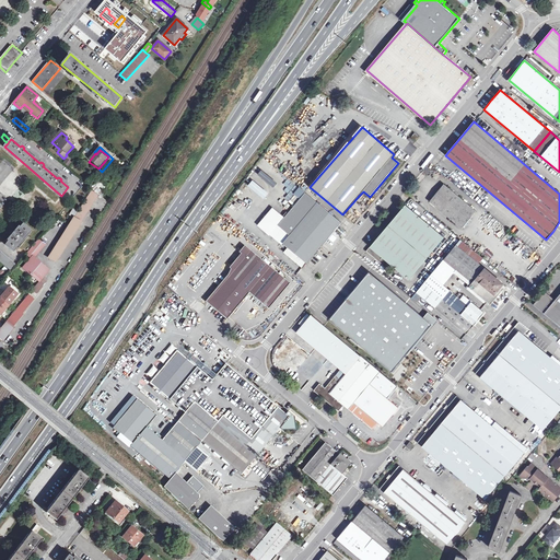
[(258,174),(273,187),(278,183),(263,170),(258,174)]
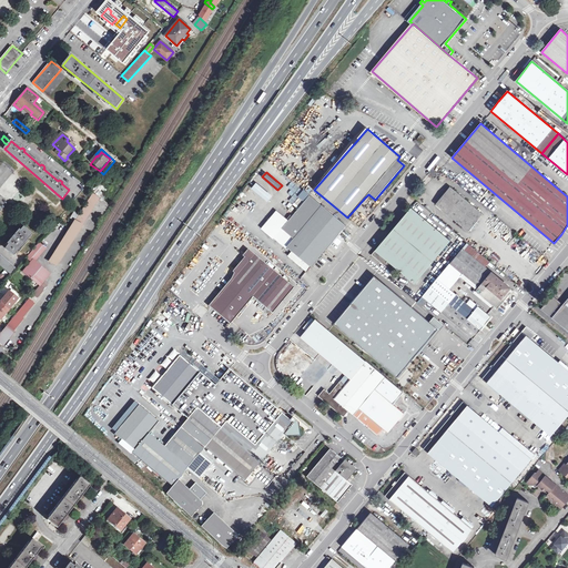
[(89,189),(110,206),(112,204),(110,201),(110,200),(104,195),(104,194),(101,192),(102,191),(101,190),(103,188),(102,186),(103,184),(98,180),(89,189)]
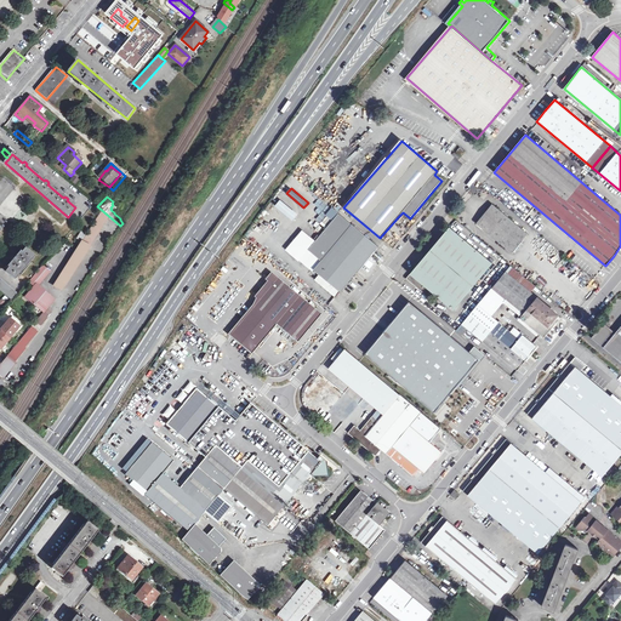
[(275,205),(294,220),(298,214),(280,199),(275,205)]
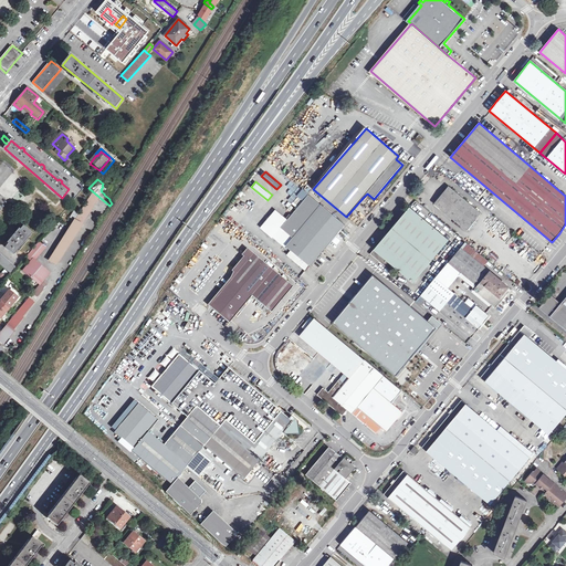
[(449,186),(435,203),(467,230),(481,213),(449,186)]
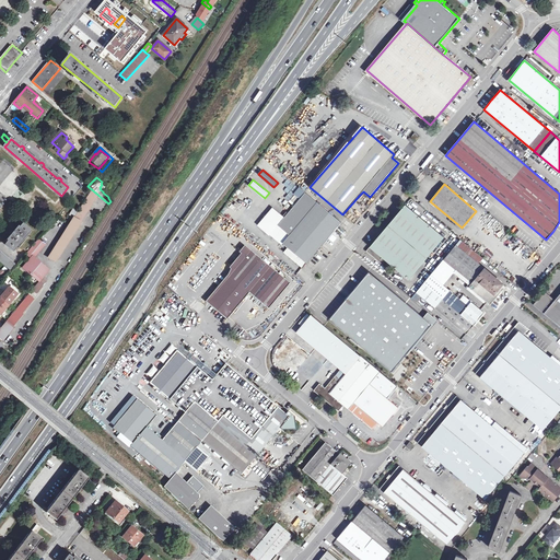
[(49,259),(56,263),(97,196),(92,191),(90,195),(85,200),(80,210),(77,216),(76,217),(49,259)]
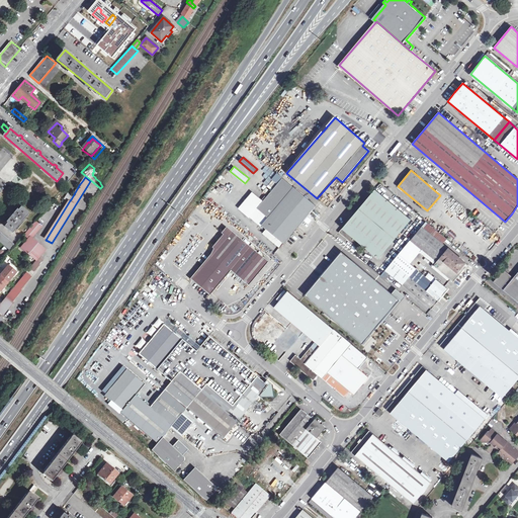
[(293,187),(282,178),(279,182),(290,191),(293,187)]
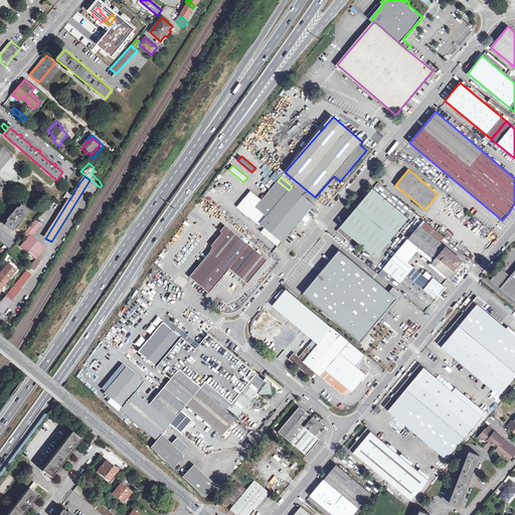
[(289,190),(278,181),(255,207),(267,216),(261,224),(282,242),(294,228),(314,204),(292,186),(289,190)]
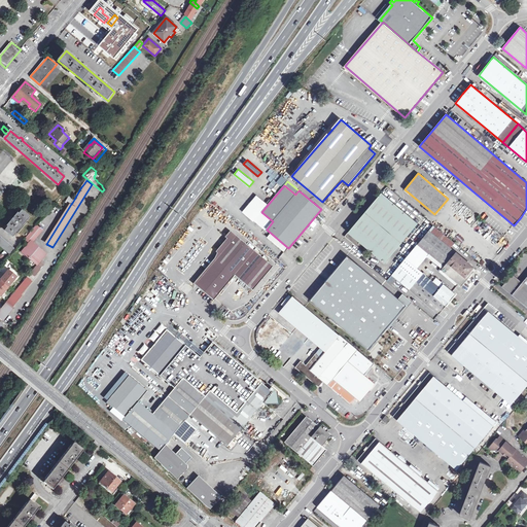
[(382,192),(364,213),(344,236),(363,253),(367,249),(383,261),(399,242),(417,222),(382,192)]
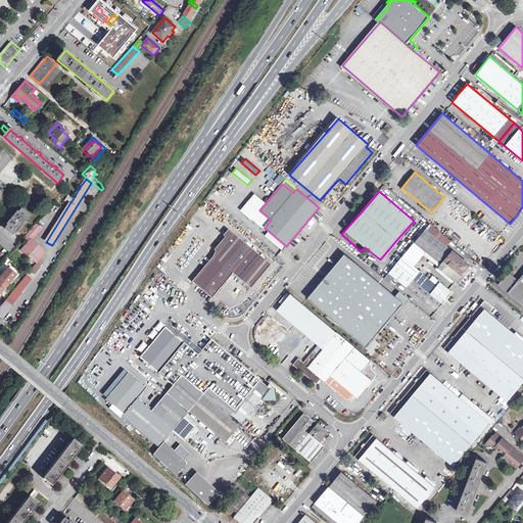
[(31,216),(22,208),(19,211),(18,210),(10,220),(7,224),(9,225),(6,228),(14,235),(31,216)]
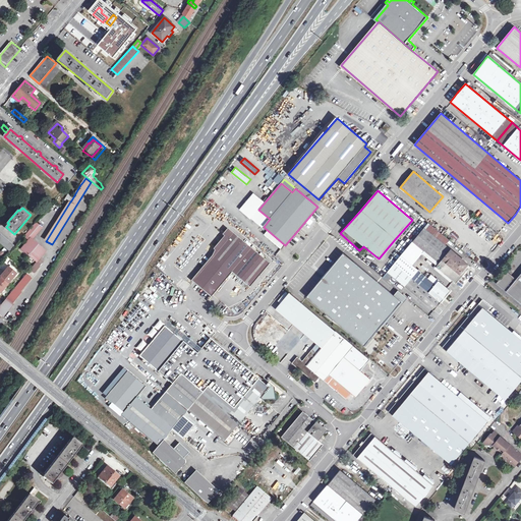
[(445,245),(449,240),(428,223),(424,228),(445,245)]
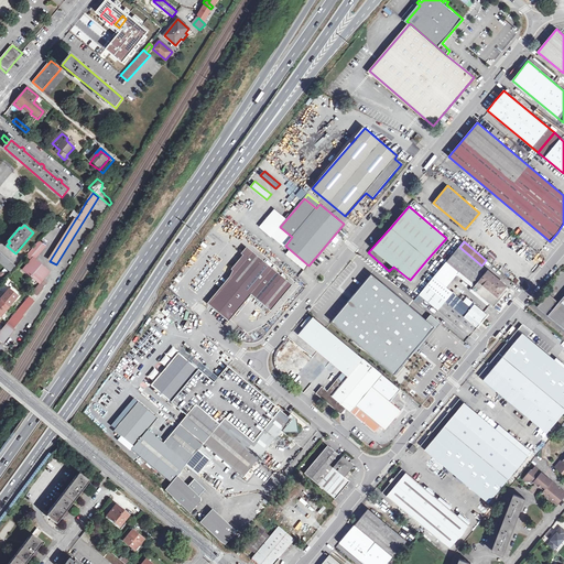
[(50,273),(34,260),(45,248),(39,242),(26,257),(31,260),(23,271),(40,284),(32,293),(36,296),(46,284),(43,281),(50,273)]
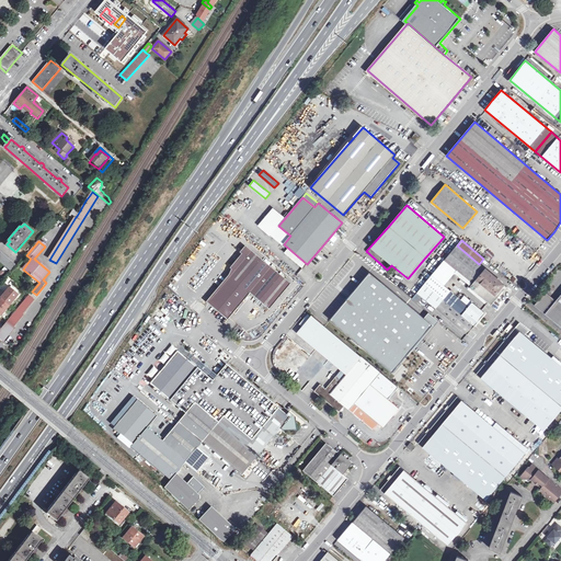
[(479,264),(457,245),(444,260),(456,270),(472,283),(485,268),(479,264)]
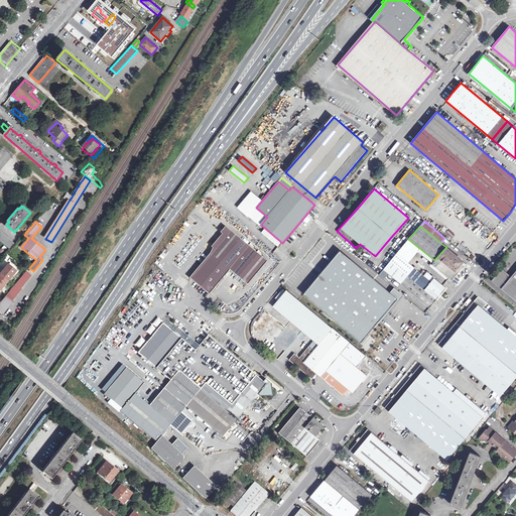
[(267,261),(226,227),(221,233),(224,236),(215,248),(217,249),(192,278),(211,293),(230,270),(247,284),(267,261)]
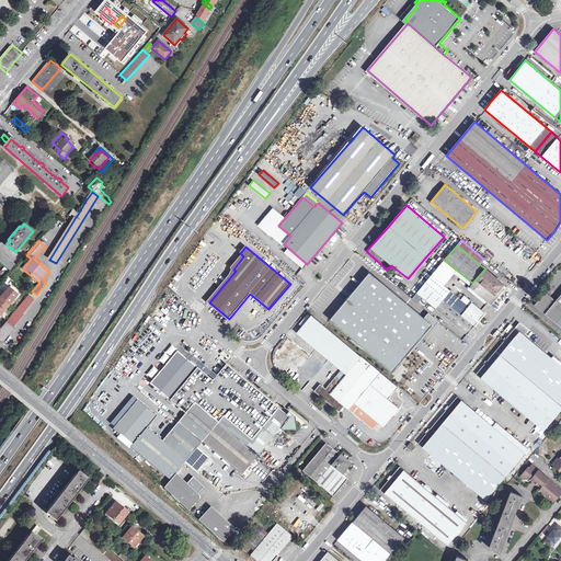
[(0,253),(0,263),(11,274),(16,267),(0,253)]
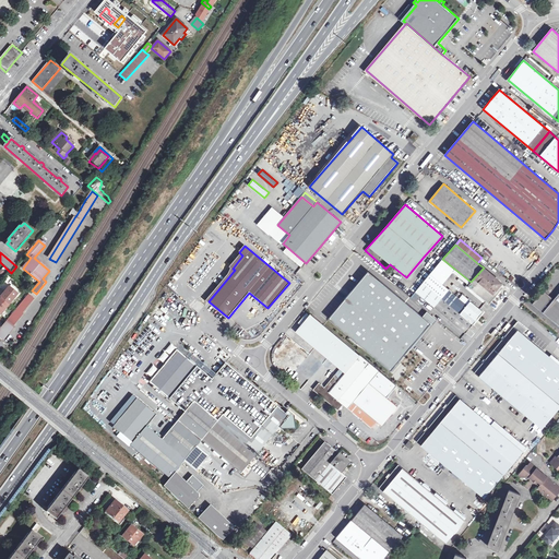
[(454,269),(442,259),(435,268),(447,277),(454,269)]
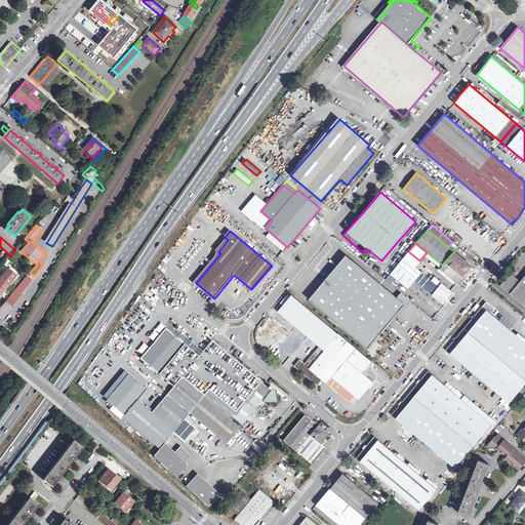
[(364,270),(334,245),(318,265),(339,284),(341,282),(349,288),(334,306),(349,319),(345,324),(379,354),(397,333),(401,336),(403,334),(406,330),(402,326),(414,312),(365,271),(364,270)]
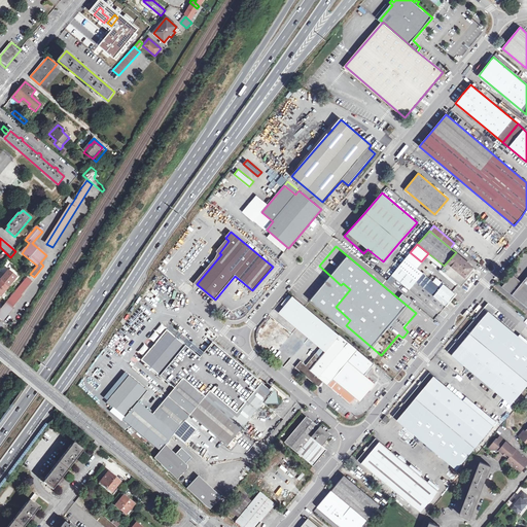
[(421,261),(410,252),(405,258),(406,258),(416,268),(421,261)]
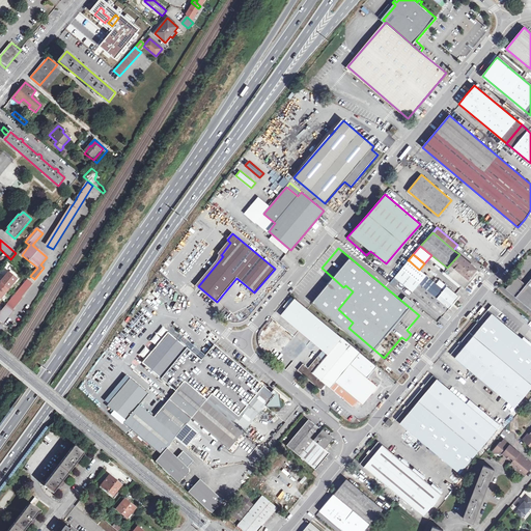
[(480,272),(459,254),(447,268),(444,272),(465,289),(471,281),(480,272)]
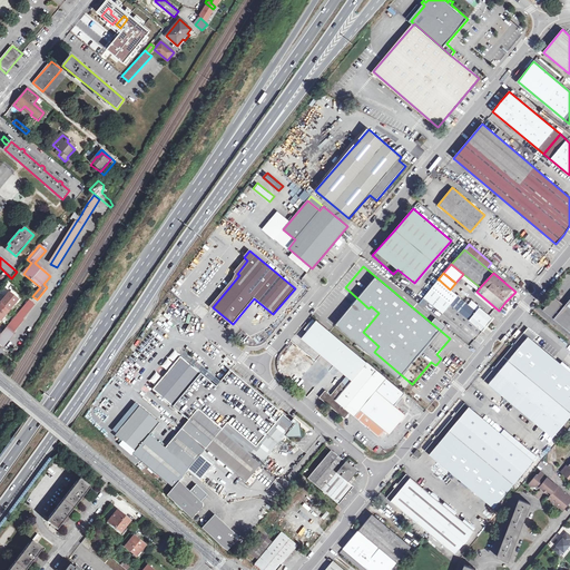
[(522,278),(518,286),(527,290),(530,283),(522,278)]
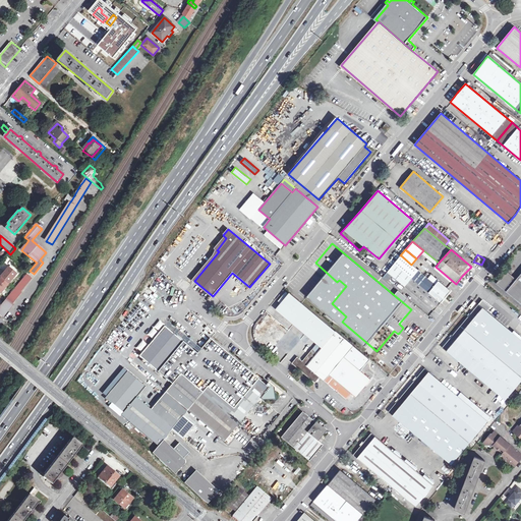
[(401,255),(387,273),(433,310),(442,300),(447,295),(448,295),(451,291),(431,275),(427,279),(411,265),(401,255)]
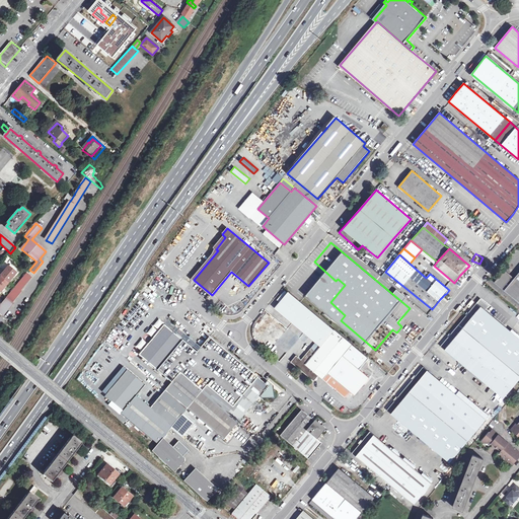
[(9,267),(1,276),(9,283),(17,273),(9,267)]
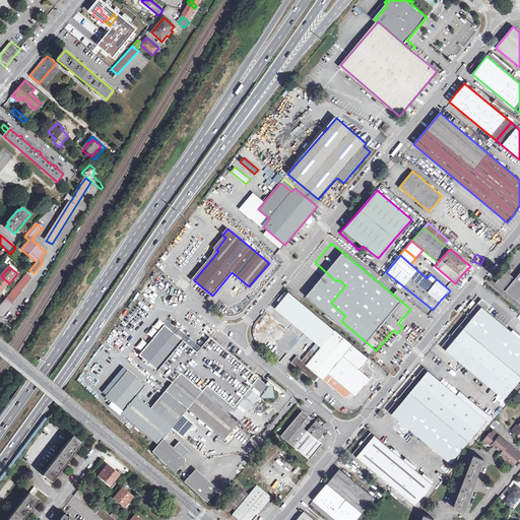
[(505,290),(519,303),(519,272),(515,278),(513,277),(514,277),(506,270),(496,282),(505,290)]
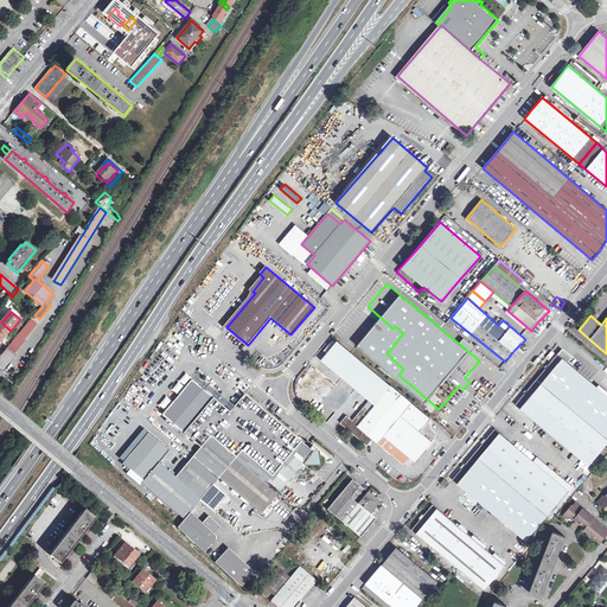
[(1,356),(0,357),(0,365),(4,369),(4,368),(6,369),(17,356),(16,353),(26,340),(25,339),(38,324),(32,319),(1,356)]
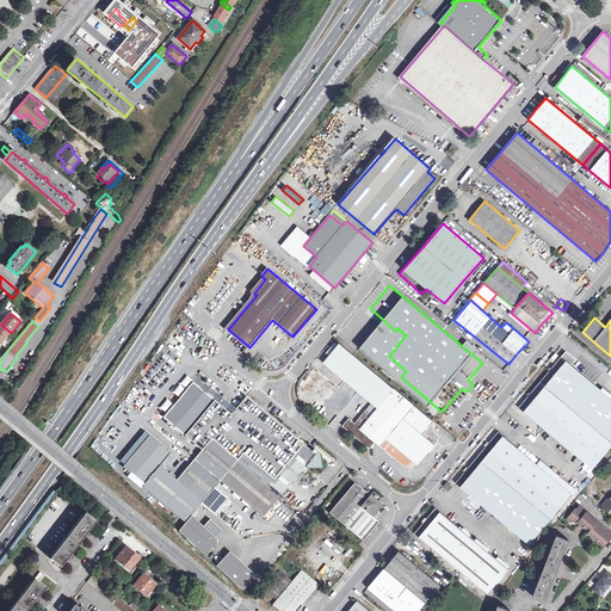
[(11,333),(2,326),(0,328),(0,343),(1,344),(11,333)]
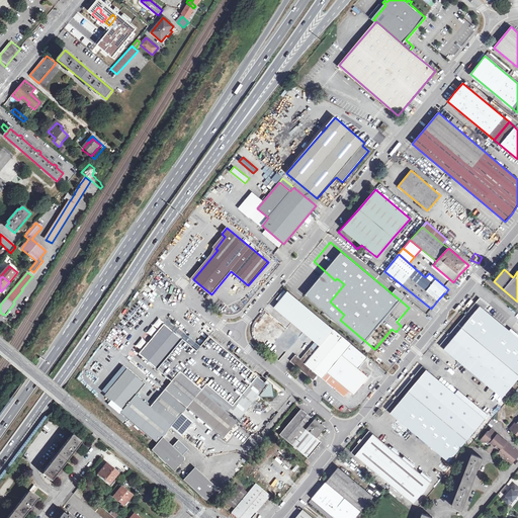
[(333,330),(287,291),(275,307),(316,341),(321,345),(333,330)]
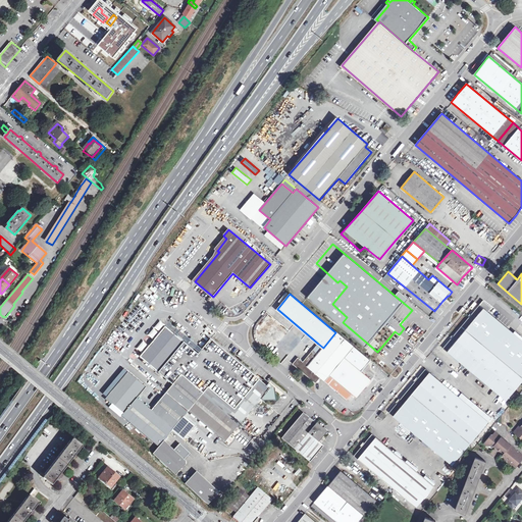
[(473,313),(455,334),(517,386),(521,380),(521,342),(488,313),(492,308),(483,301),(473,313)]
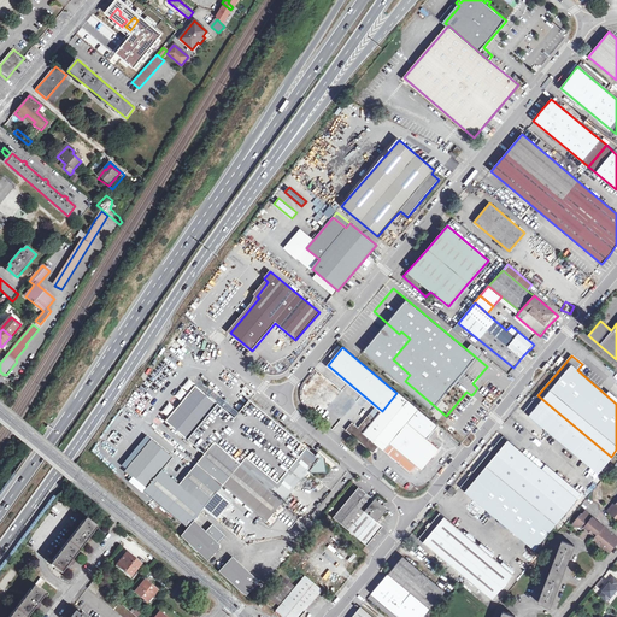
[(181,401),(195,385),(189,378),(174,397),(181,401)]
